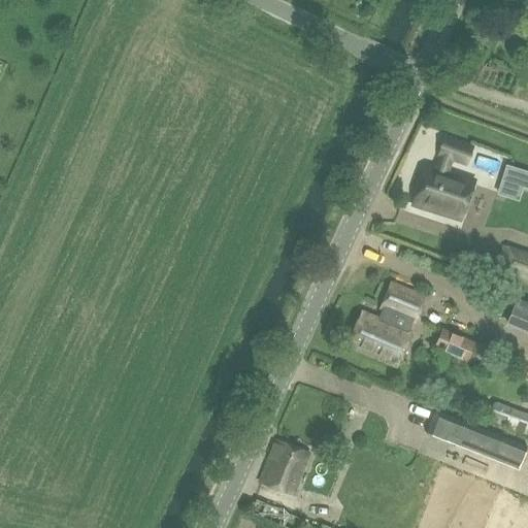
[(426,164),(411,204),(460,220),(474,179),(447,170),(451,158),(465,163),(471,146),(444,136),(438,153),(440,154),(435,167),(426,164)]
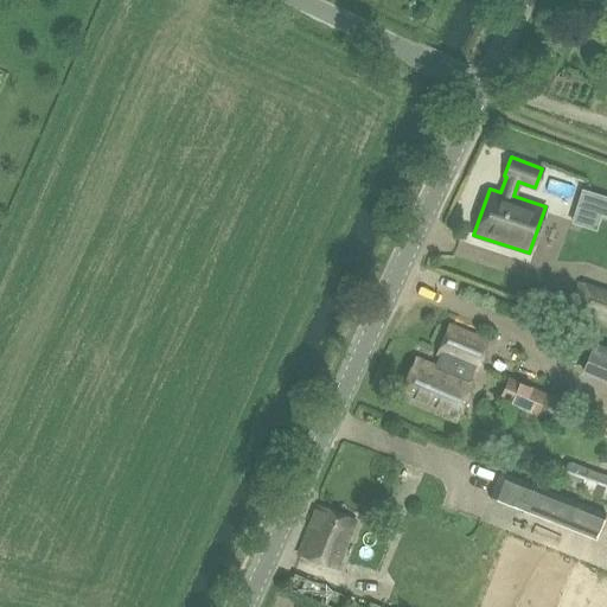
[(576,204),(598,211),(602,196),(581,189),(576,204)]
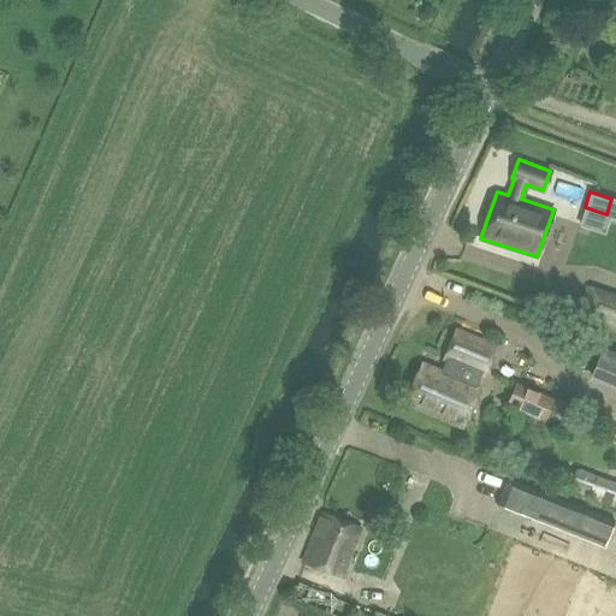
[(592,215),(587,226),(600,231),(604,220),(592,215)]
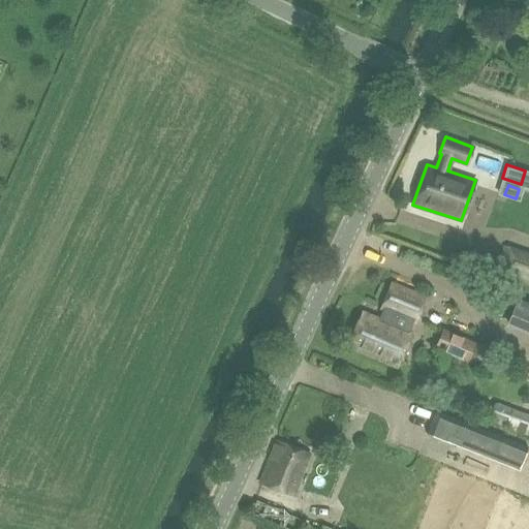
[(493,274),(528,285),(528,252),(507,245),(506,246),(502,245),(493,274)]
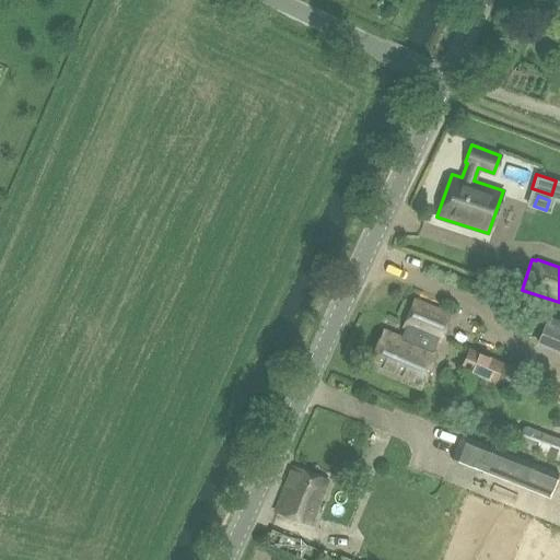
[(403,327),(405,328),(401,336),(383,329),(368,366),(419,388),(434,350),(433,349),(436,341),(439,342),(450,315),(413,300),(403,327)]
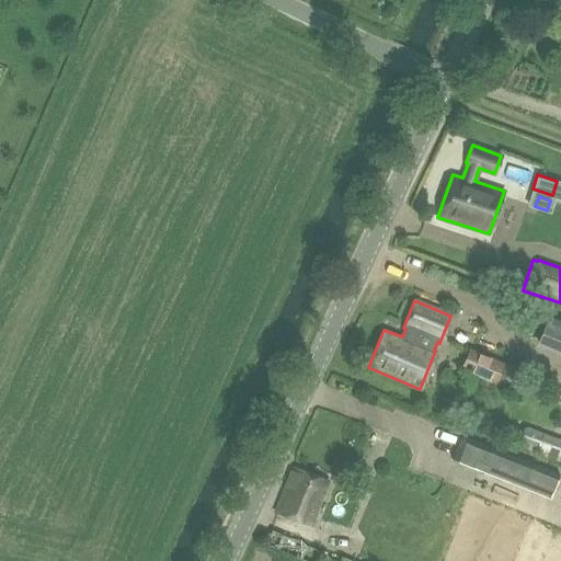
[(536,346),(560,355),(560,320),(549,316),(536,346)]
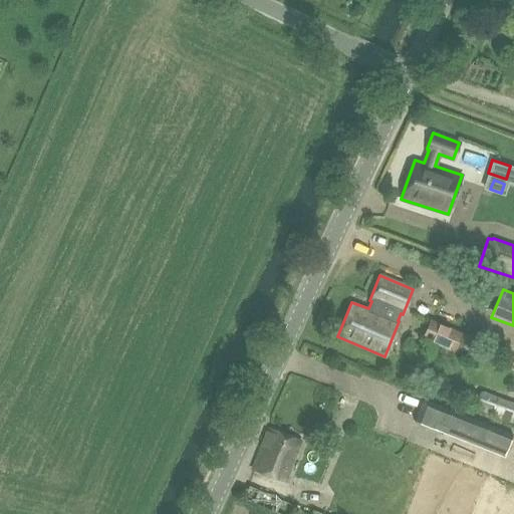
[(425,336),(442,344),(454,349),(461,333),(431,321),(425,336)]
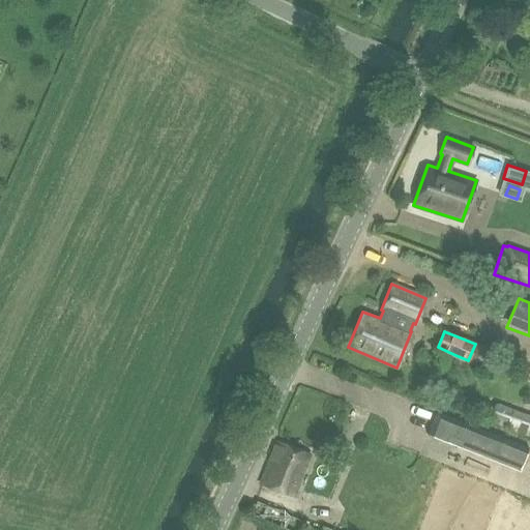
[(494,349),(476,342),(469,361),(487,369),(494,349)]
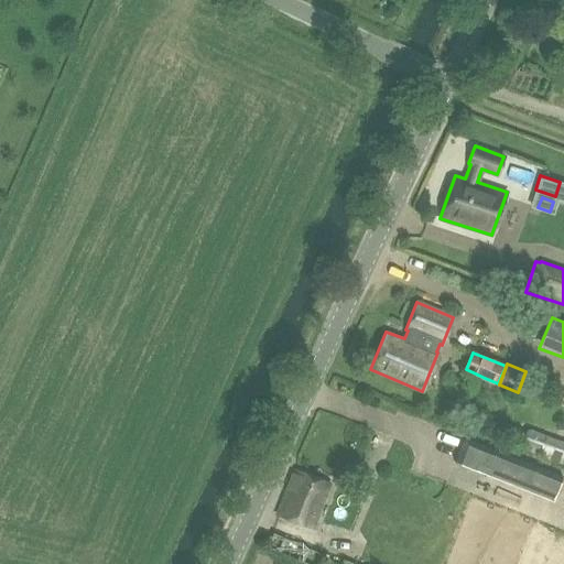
[(425,416),(421,433),(434,436),(438,420),(425,416)]
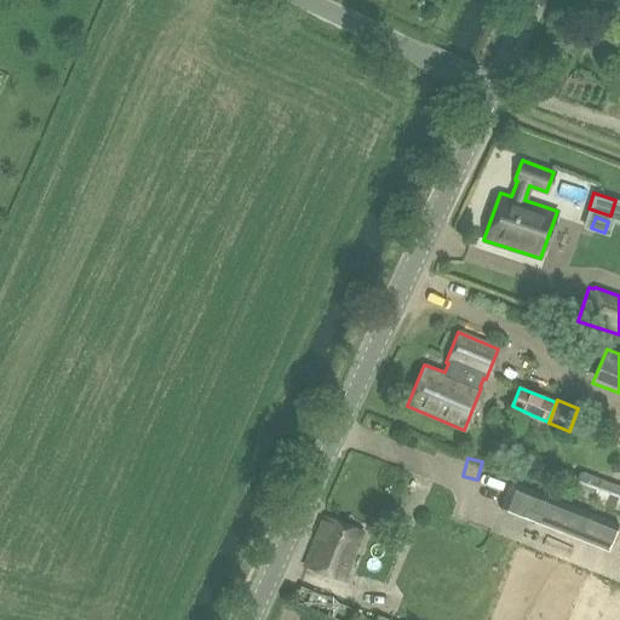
[(619,486),(580,471),(575,482),(577,482),(573,492),(590,498),(589,499),(619,510),(619,486)]
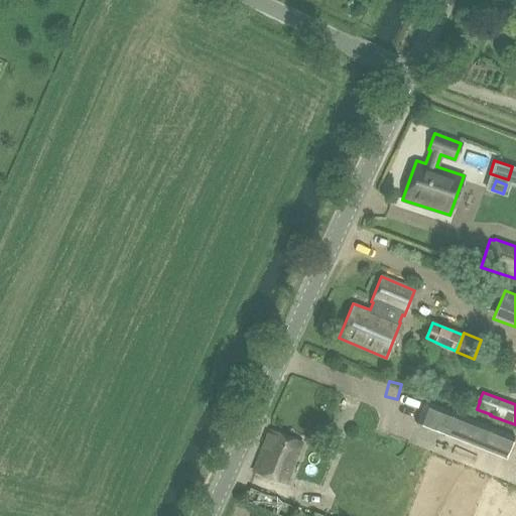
[(515,439),(494,431),(493,434),(423,407),(417,423),(507,460),(515,439)]
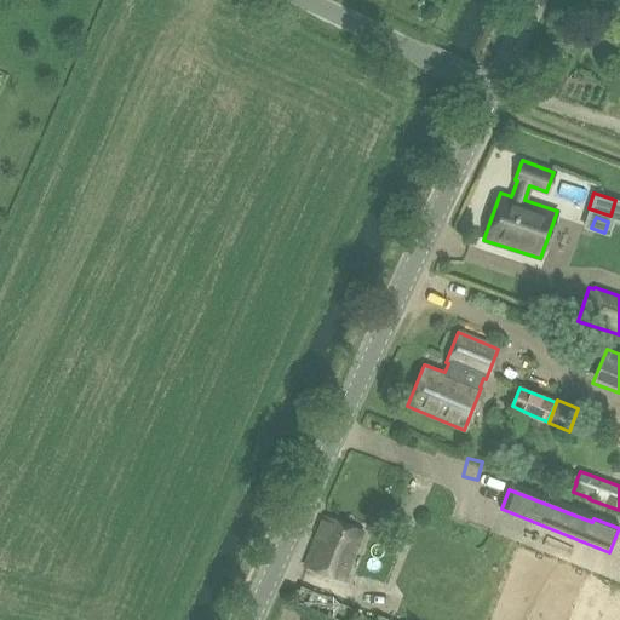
[(323,516),(304,564),(343,580),(362,530),(323,516)]
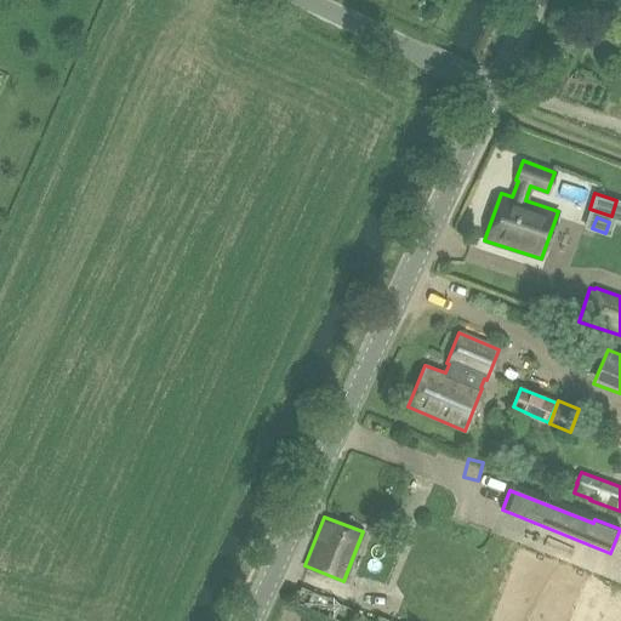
[(364,535),(352,565),(382,577),(394,547),(364,535)]
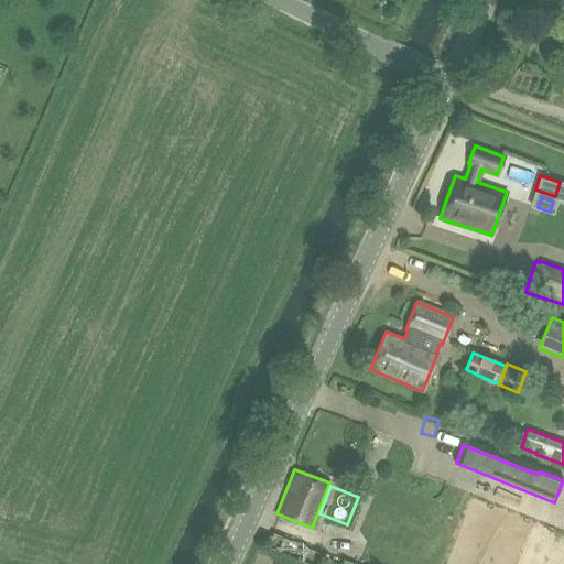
[(306,561),(310,551),(266,535),(262,545),(306,561)]
